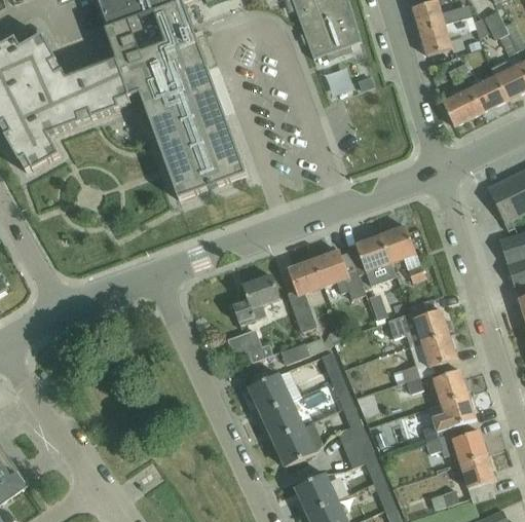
[(98,0),(108,28),(123,23),(130,42),(189,20),(183,1),(186,0),(204,0),(205,2),(211,0),(98,0)]
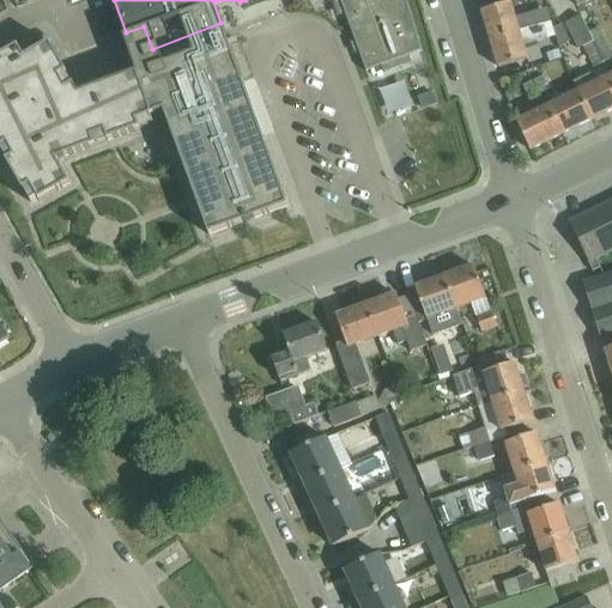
[(340,0),(350,26),(407,5),(407,2),(406,0),(340,0)]
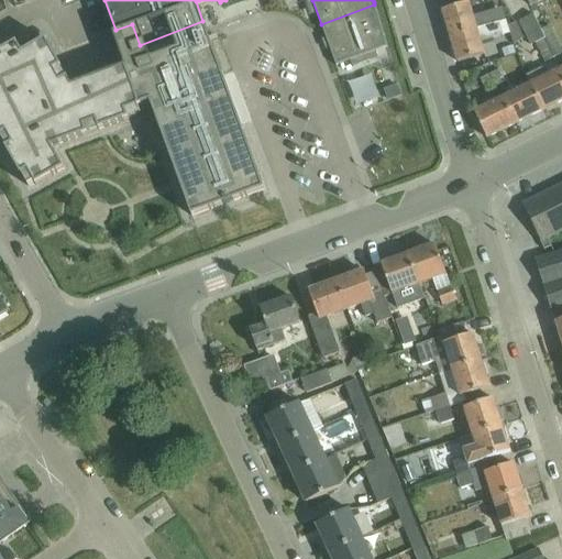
[(449,33),(497,19),(494,8),(472,13),(467,0),(441,8),(449,33)]
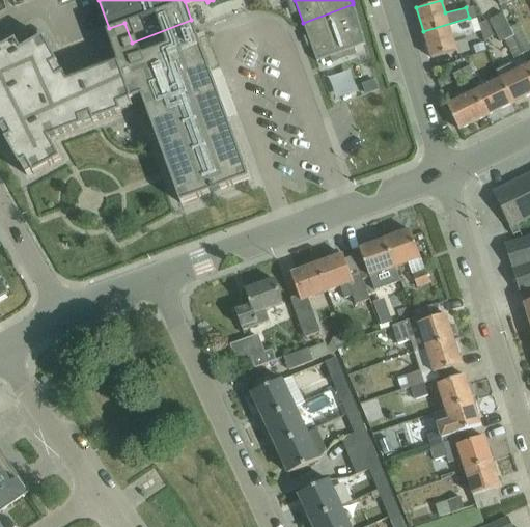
[(364,42),(353,4),(303,23),(315,59),(329,54),(331,59),(355,51),(353,46),(364,42)]
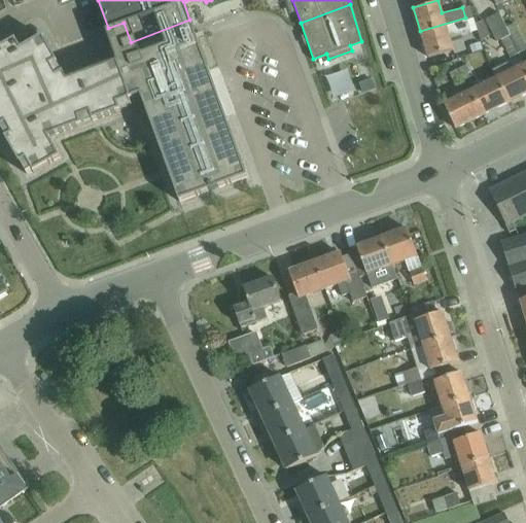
[(519,50),(506,25),(504,26),(497,11),(485,18),(495,40),(499,38),(509,56),(519,50)]
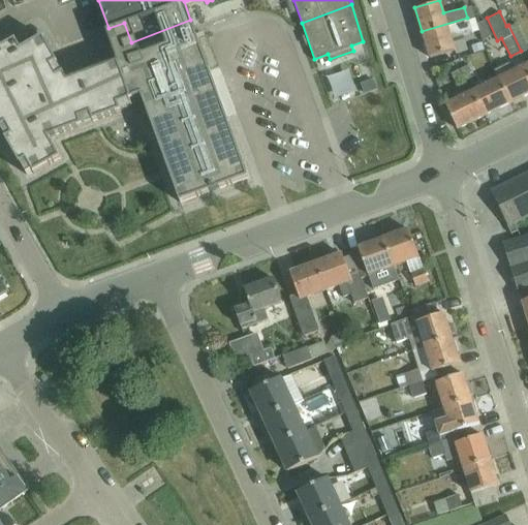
[(467,18),(422,31),(429,56),(454,49),(449,34),(470,29),(467,20),(467,18)]
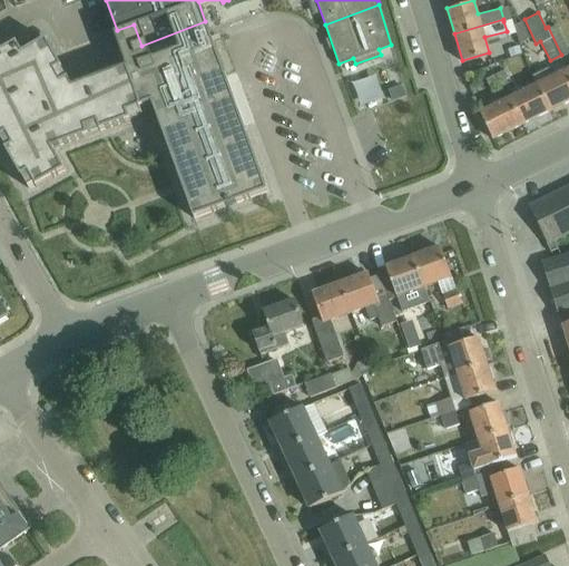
[(205,21),(141,46),(151,72),(135,79),(144,104),(151,100),(193,216),(266,189),(205,21)]
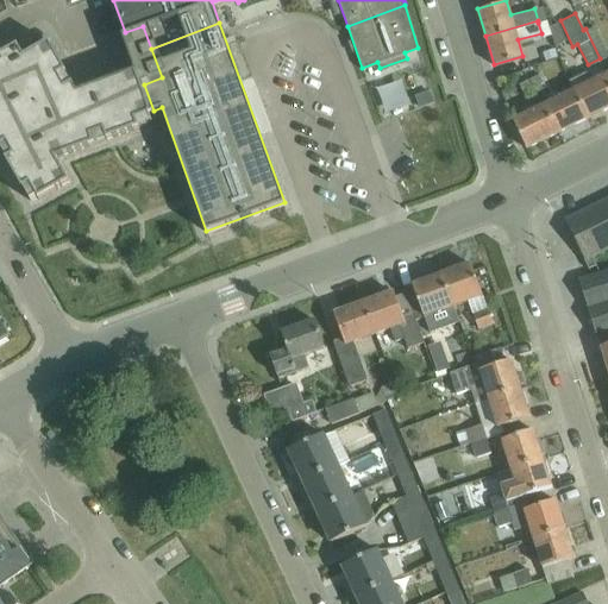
[(594,25),(585,29),(600,58),(607,54),(594,25)]
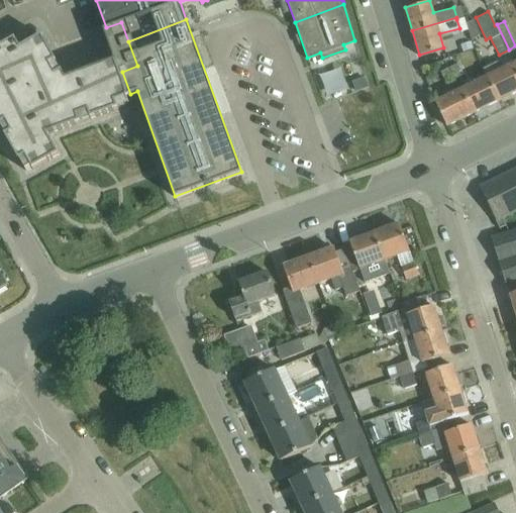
[(0,121),(5,119),(10,129),(4,133),(18,159),(24,155),(31,167),(58,152),(46,132),(79,120),(77,113),(87,109),(90,116),(117,107),(114,100),(130,94),(122,72),(137,66),(128,41),(121,22),(106,27),(103,28),(112,52),(62,70),(61,69),(54,73),(48,63),(56,59),(41,33),(19,45),(14,36),(0,43),(0,121)]
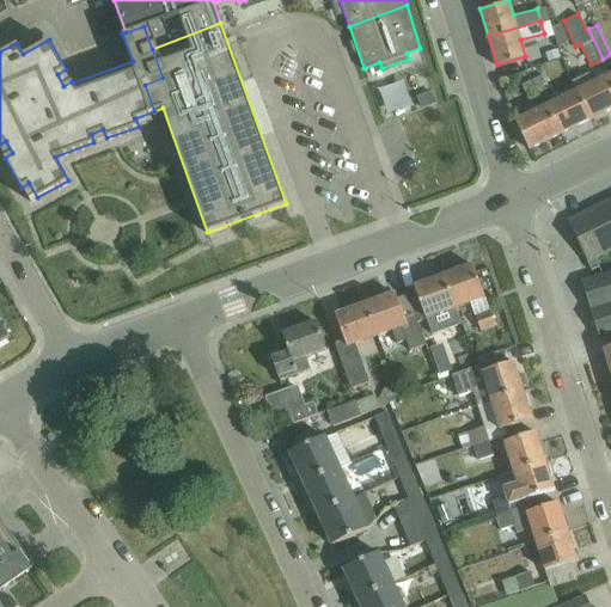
[(610,105),(610,77),(609,73),(593,80),(588,71),(569,79),(574,90),(578,87),(591,116),(610,105)]
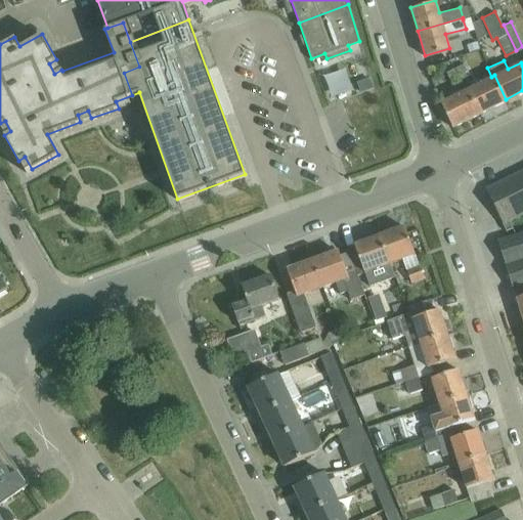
[(445,72),(451,82),(469,74),(464,62),(445,72)]
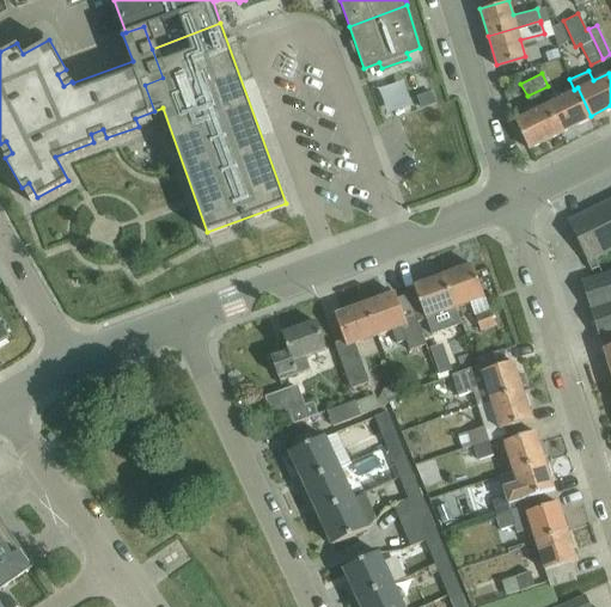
[(578,87),(574,90),(547,103),(560,130),(591,116),(578,87)]
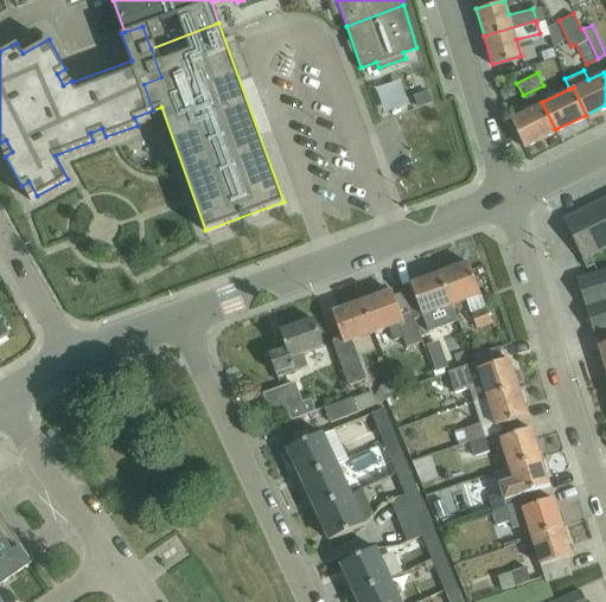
[(427,89),(413,94),(418,104),(431,100),(427,89)]
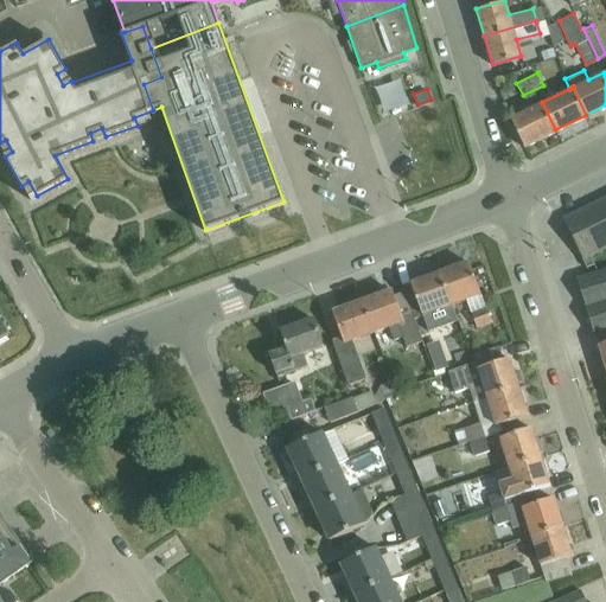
[(555,129),(542,102),(511,116),(524,145),(555,129)]
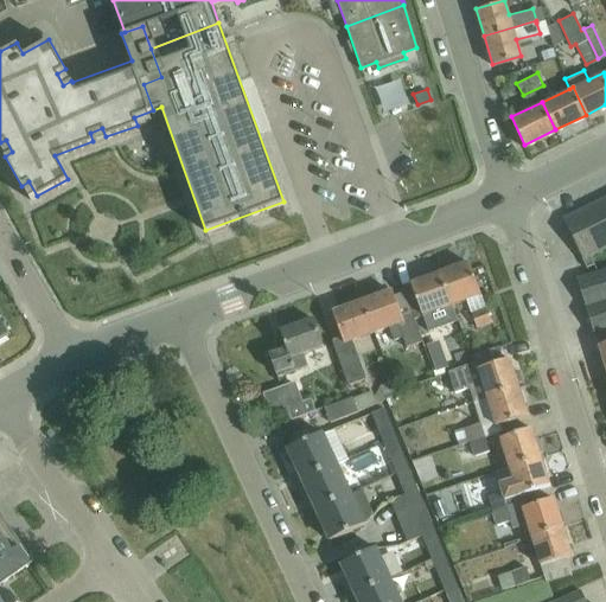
[(605,197),(565,217),(582,254),(580,255),(585,266),(593,262),(588,253),(605,243),(605,197)]
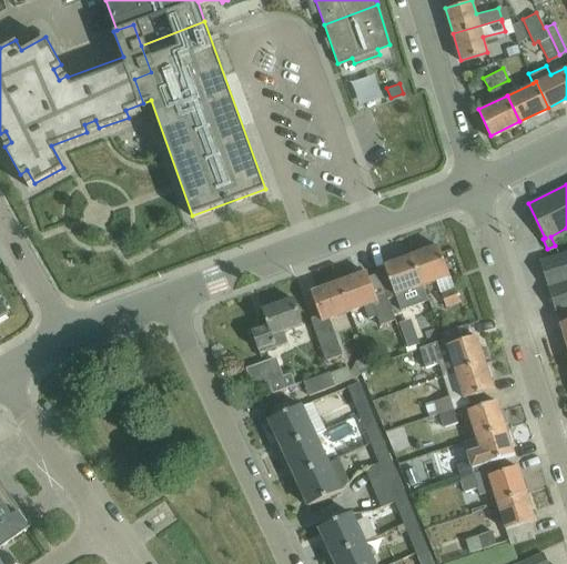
[(438,244),(411,254),(422,284),(435,280),(445,305),(458,300),(438,244)]
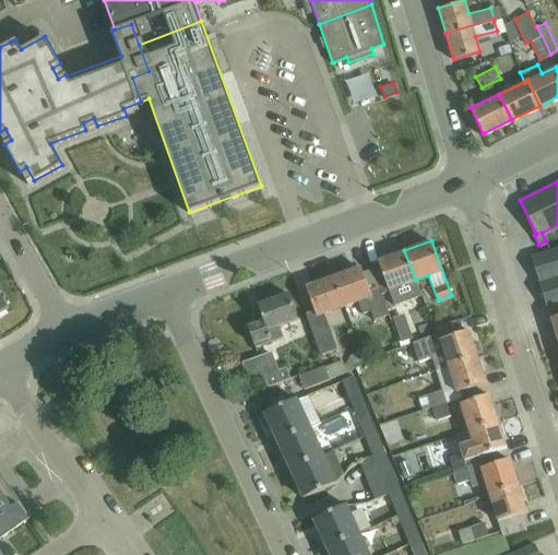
[(557,246),(531,255),(547,306),(557,302),(557,246)]
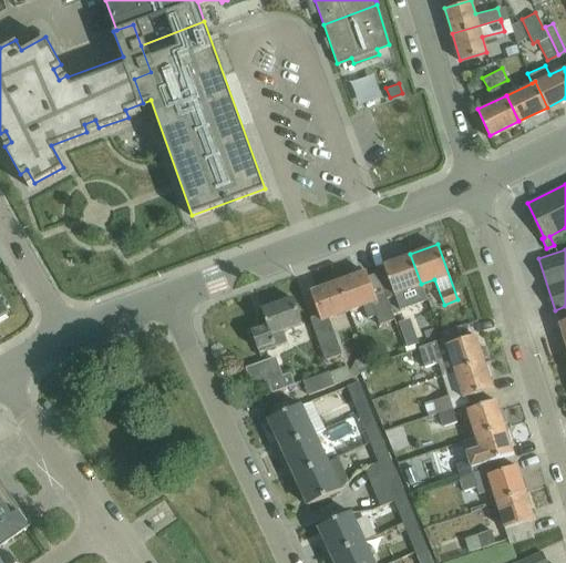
[(410,254),(383,264),(394,294),(400,308),(426,298),(421,284),(410,254)]
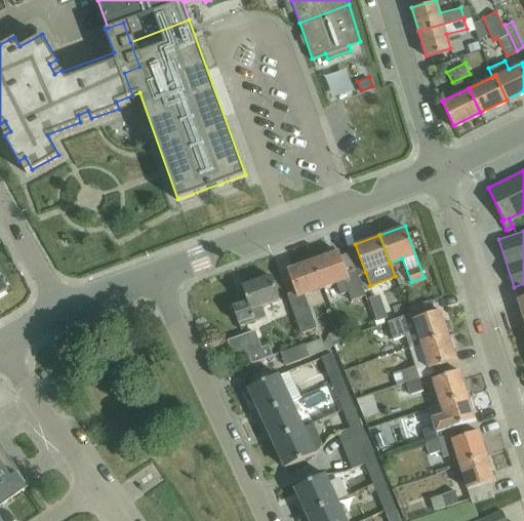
[(338,249),(313,259),(322,286),(335,281),(339,292),(347,289),(350,298),(364,294),(364,293),(357,274),(356,270),(347,273),(338,249)]
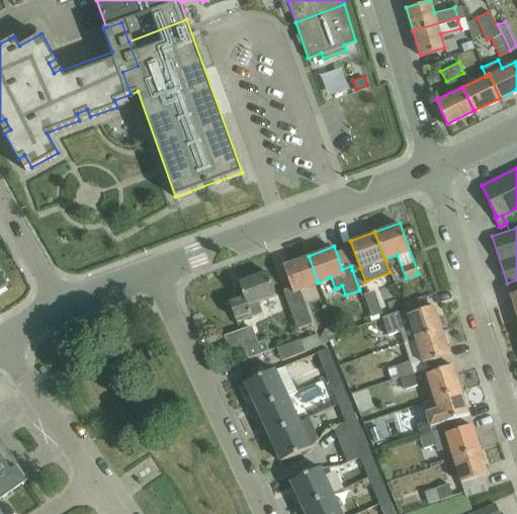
[(318,282),(309,256),(283,265),(291,287),(282,290),(295,327),(311,322),(299,288),(318,282)]
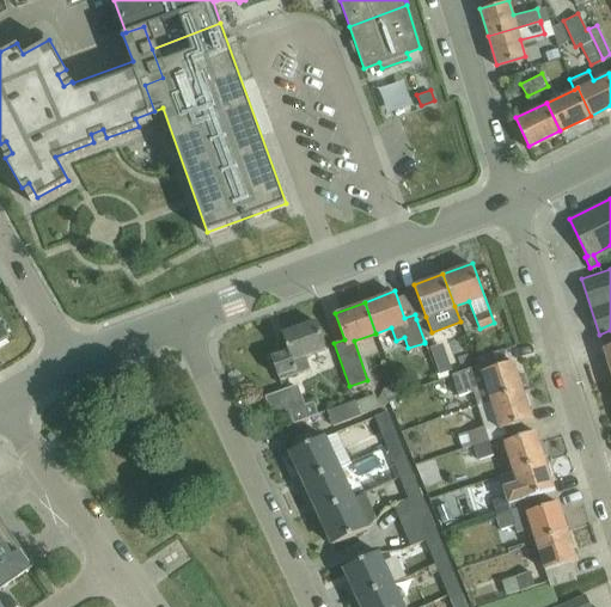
[(282,332),(288,349),(270,355),(277,375),(279,375),(280,378),(309,367),(305,355),(324,348),(315,320),(282,332)]
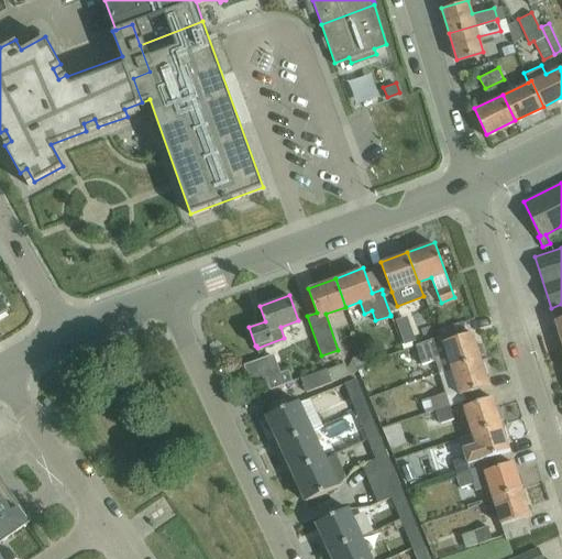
[(434,358),(439,371),(481,358),(480,354),(484,352),(481,343),(476,344),(472,331),(465,333),(461,320),(436,329),(438,336),(415,343),(421,362),(434,358)]
